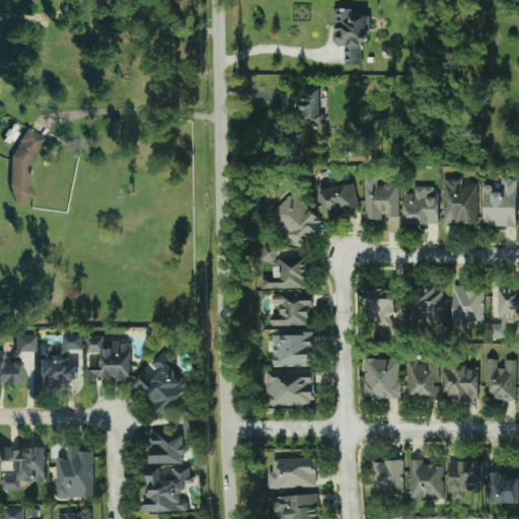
[(360,42),(364,42),(365,15),(350,15),(350,8),(332,8),(331,45),(344,45),(344,65),(360,65),(360,42)]
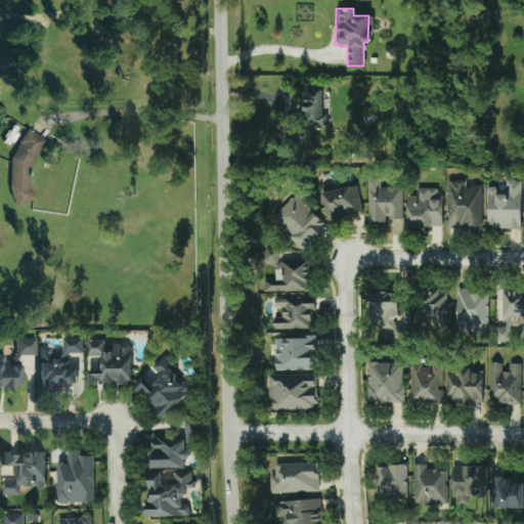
[(326,125),(325,115),(323,115),(322,90),(302,90),(303,126),(326,125)]
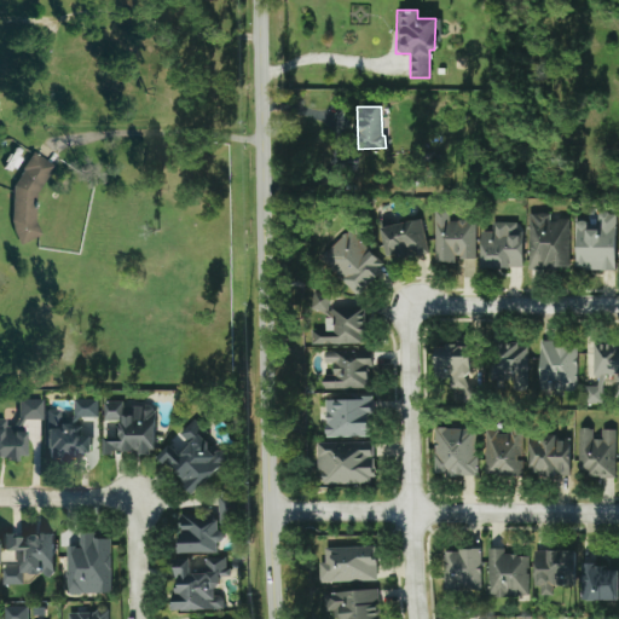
[(475,259),(474,220),(447,221),(447,209),(433,209),(434,262),(455,262),(455,259),(475,259)]
